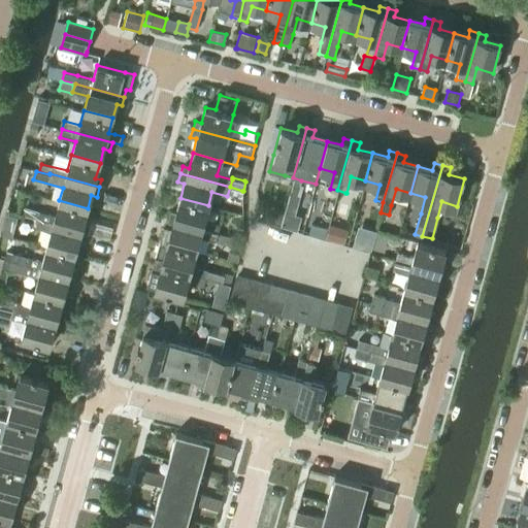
[(227,196),(227,199),(240,202),(242,193),(243,191),(242,191),(230,187),(227,196)]
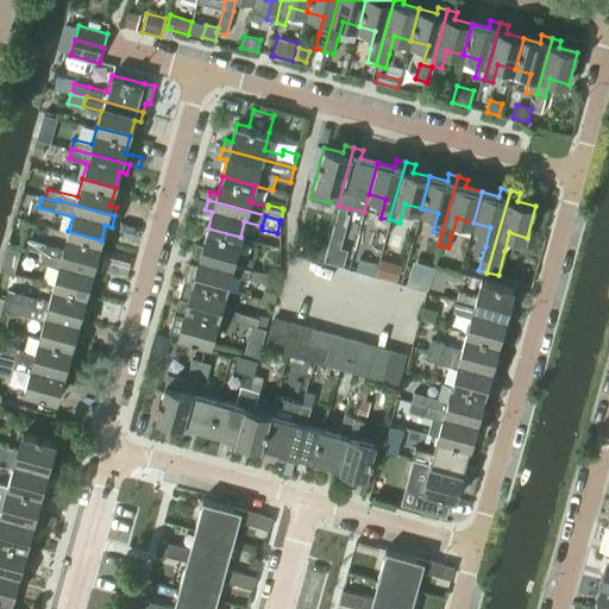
[(196,244),(194,253),(251,269),(253,259),(236,255),(240,237),(208,228),(203,245),(196,244)]
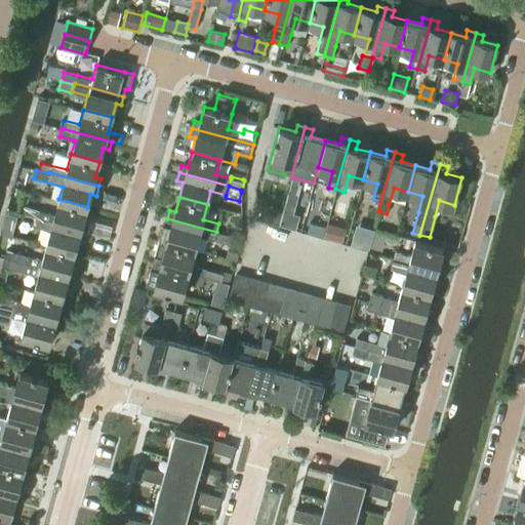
[(25,206),(23,214),(37,218),(86,232),(88,224),(83,223),(87,207),(58,199),(54,214),(25,206)]
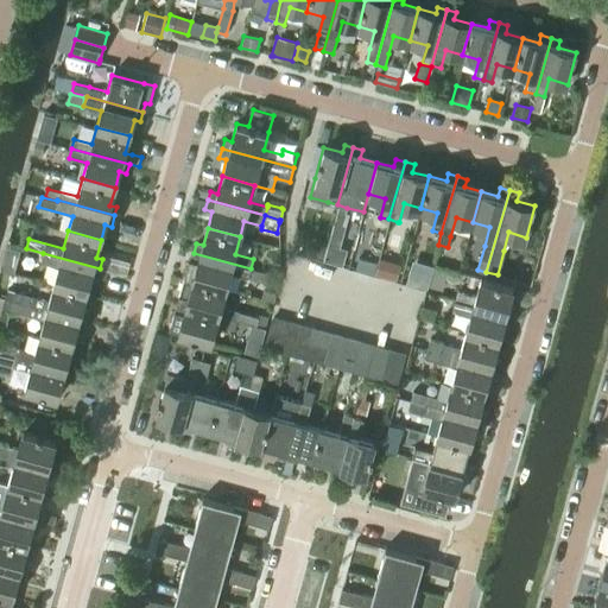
[(312,240),(308,254),(322,259),(327,245),(312,240)]
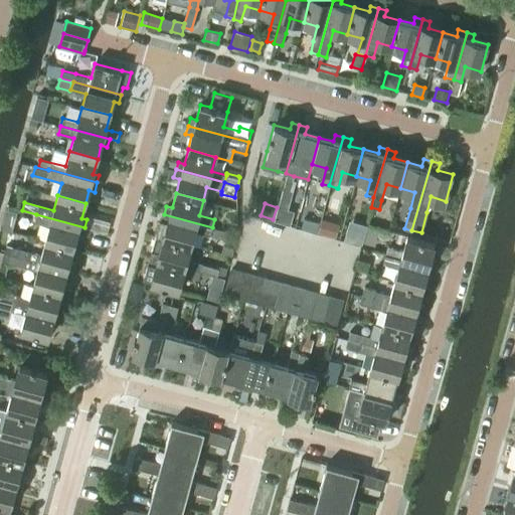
[(1,226),(0,228),(6,229),(10,230),(11,230),(14,217),(10,216),(9,215),(4,214),(1,226)]
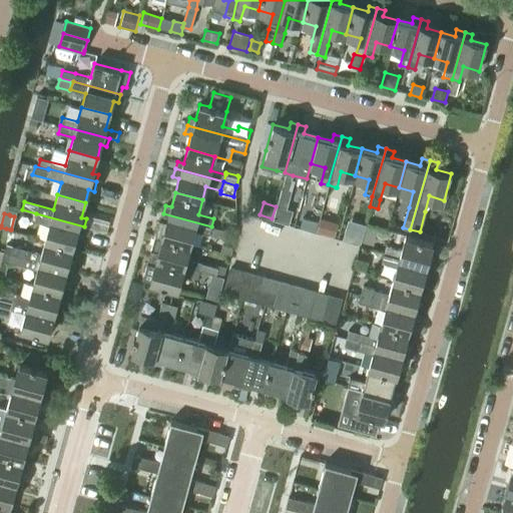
[(36,213),(34,221),(49,225),(46,238),(73,245),(76,233),(82,234),(84,226),(36,213)]
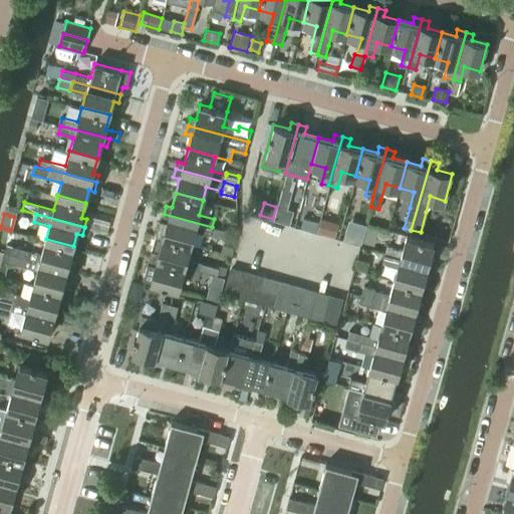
[(159,219),(155,234),(191,244),(195,231),(209,235),(212,227),(164,214),(162,220),(159,219)]
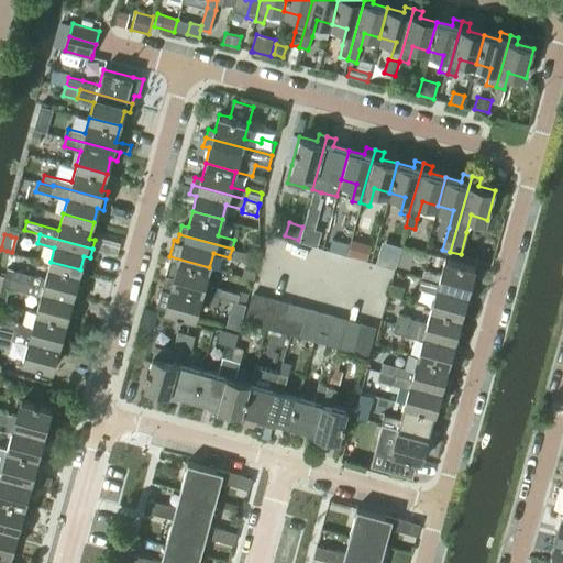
[(352,240),(348,253),(359,257),(363,243),(352,240)]
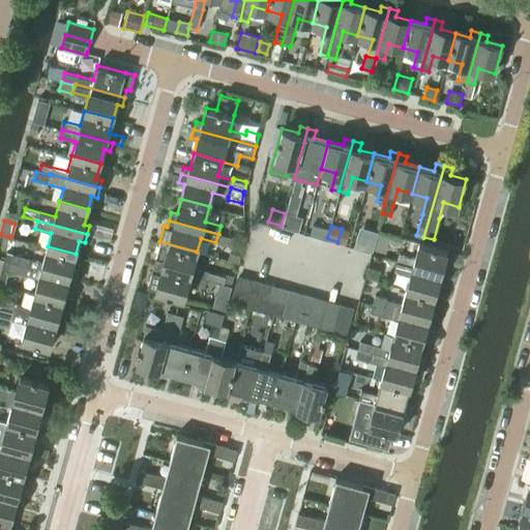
[(378,232),(373,251),(385,254),(390,235),(378,232)]
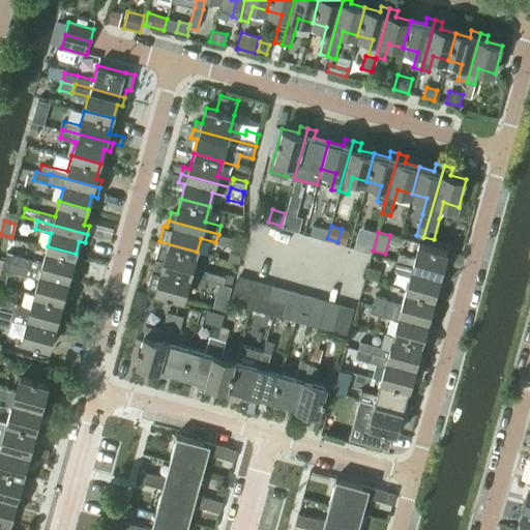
[(236,238),(234,246),(241,249),(243,241),(236,238)]
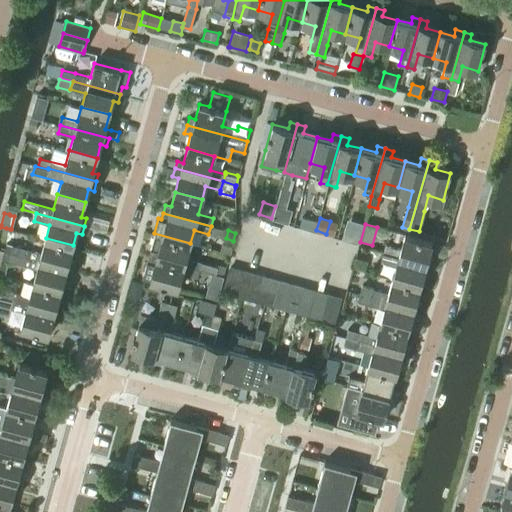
[(154,233),(150,249),(152,249),(150,256),(198,269),(200,263),(200,262),(186,258),(190,243),(154,233)]
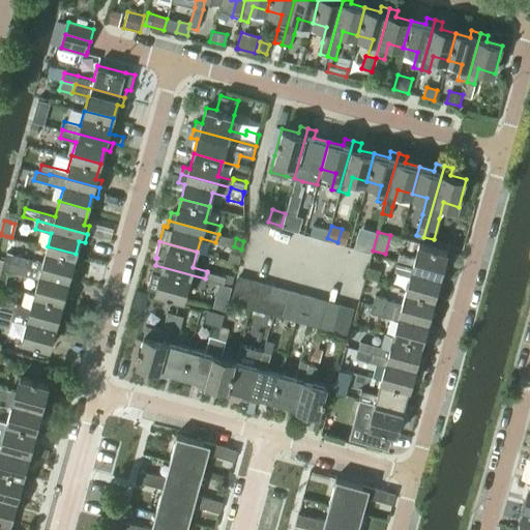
[(399,254),(396,262),(446,275),(448,267),(442,266),(447,251),(418,242),(414,258),(400,254),(399,254)]
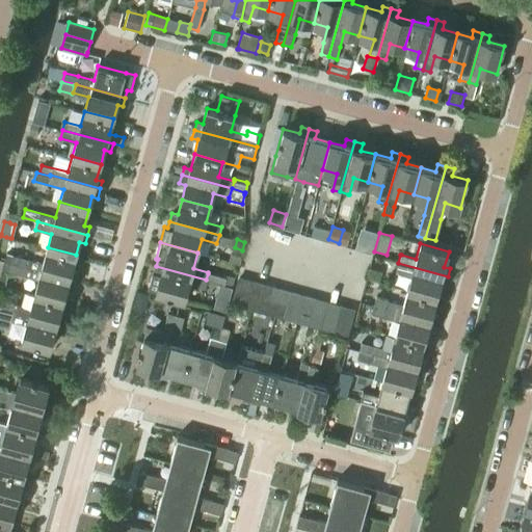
[(12,255),(10,262),(75,280),(77,273),(71,271),(76,255),(48,247),(43,263),(12,255)]
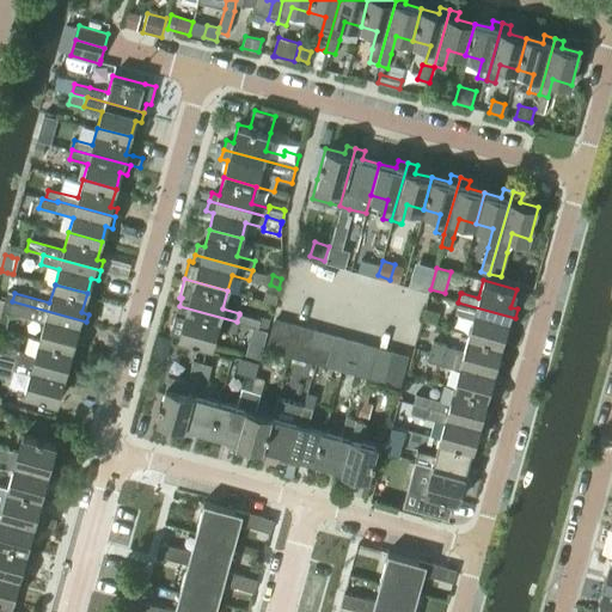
[(267,299),(275,301),(277,292),(268,289),(267,299)]
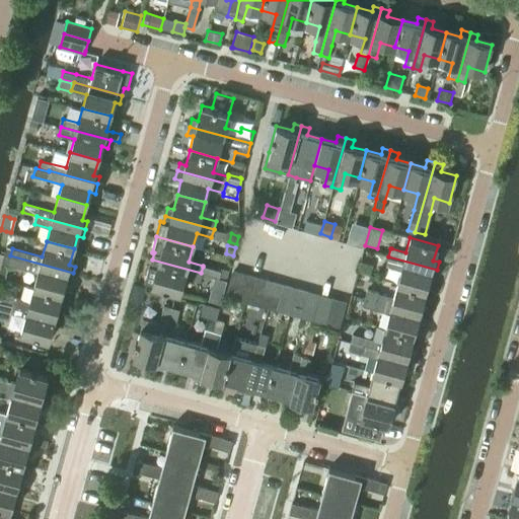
[(10,255),(8,265),(38,273),(33,287),(62,294),(65,280),(71,282),(73,273),(10,255)]
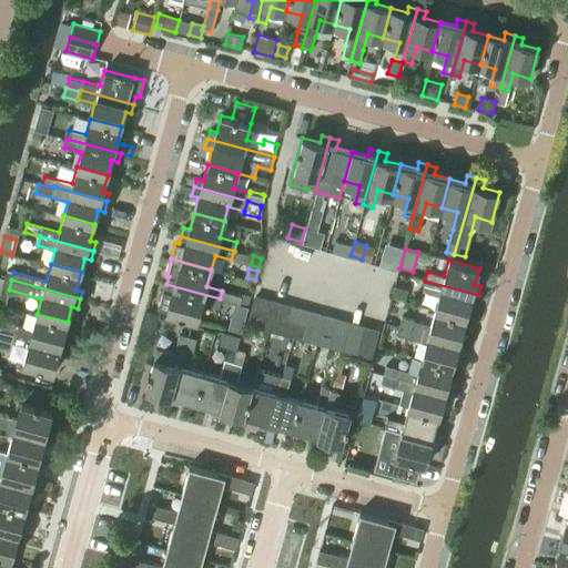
[(425,281),(423,290),(439,294),(435,310),(465,318),(469,302),(476,304),(478,295),(425,281)]
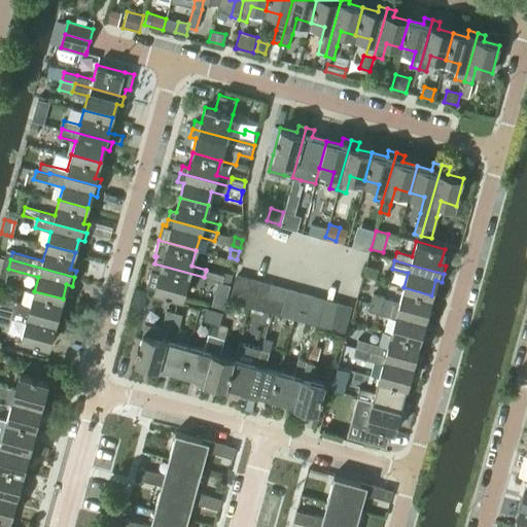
[(150,270),(146,287),(154,289),(183,297),(187,281),(202,285),(204,278),(204,277),(154,264),(152,271),(150,270)]
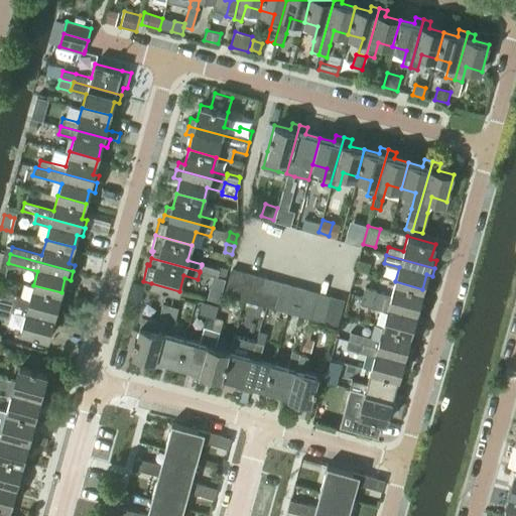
[(210,267),(208,274),(212,275),(217,277),(219,270),(210,267)]
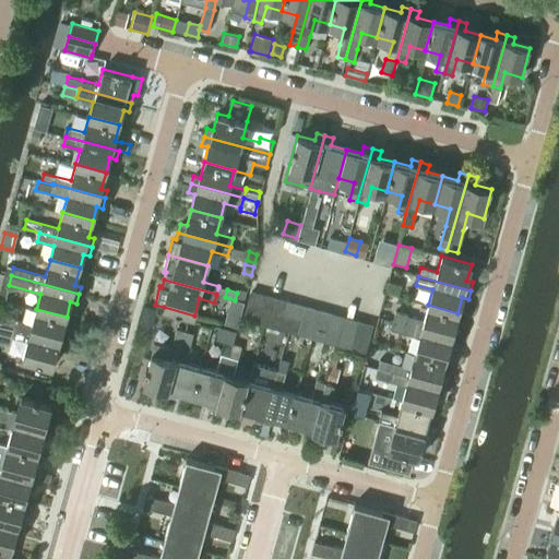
[(257,322),(261,307),(264,296),(251,292),(244,319),(257,322)]
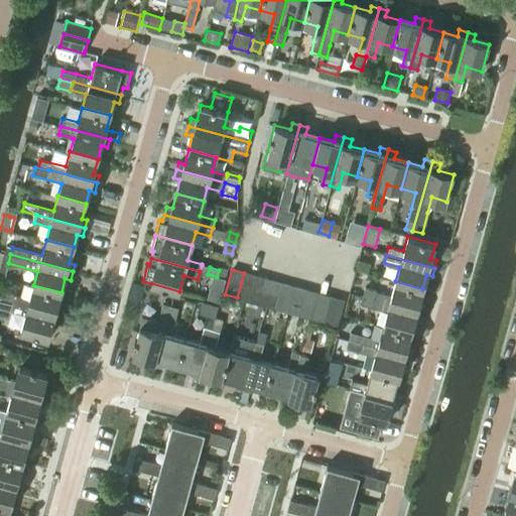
[(249,300),(252,291),(256,276),(244,273),(241,283),(237,297),(249,300)]
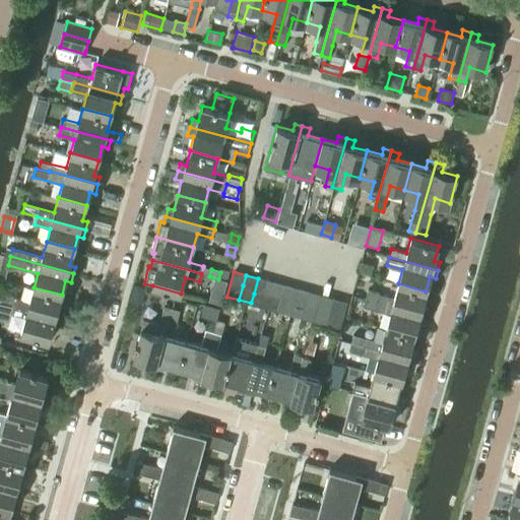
[(263,307),(270,282),(258,278),(254,294),(251,303),(263,307)]
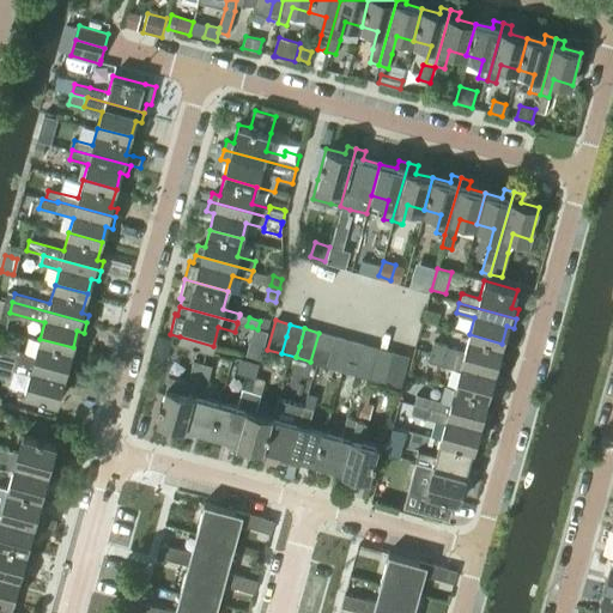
[(325,365),(333,337),(319,333),(310,362),(325,365)]
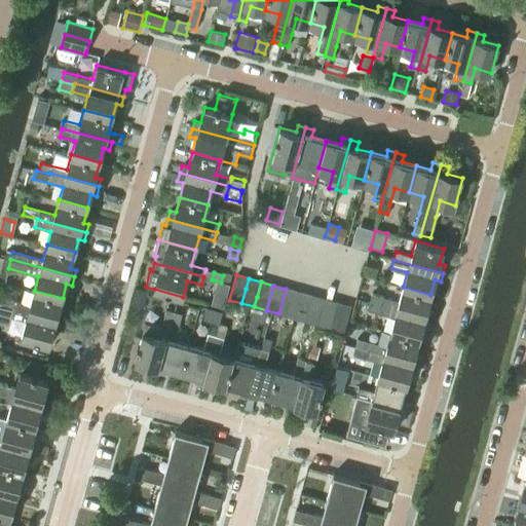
[(136,287),(134,294),(145,297),(147,290),(136,287)]
